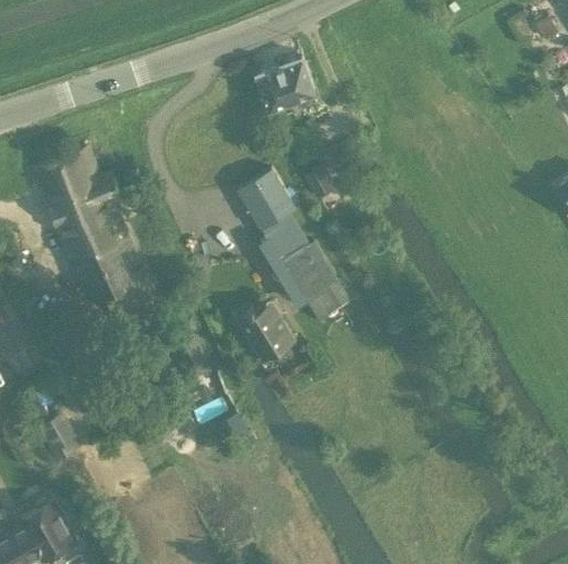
[(545,27),(537,32),(542,42),(551,37),(545,27)]
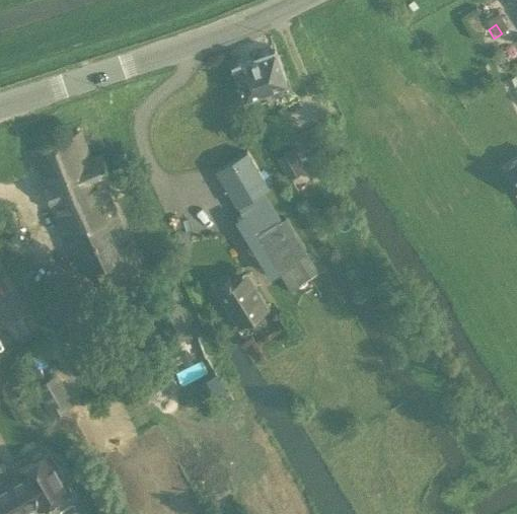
[(247,96),(288,80),(277,51),(236,67),(247,96)]
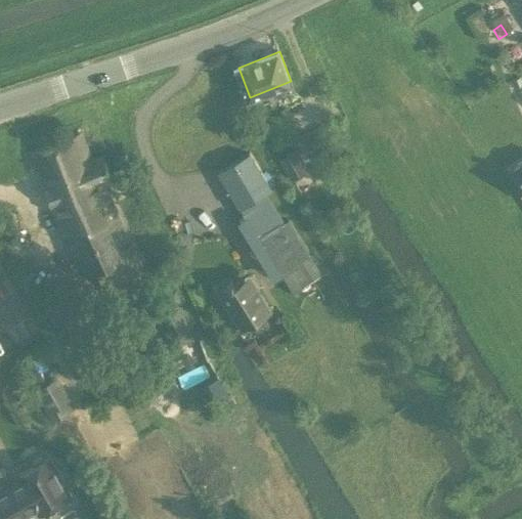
[(85,137),(33,156),(84,277),(98,271),(107,293),(147,274),(103,181),(112,176),(104,159),(95,163),(85,137)]
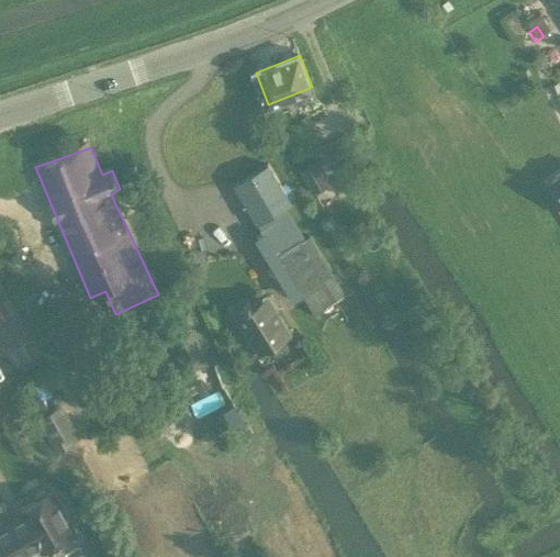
[(301,174),(314,197),(333,186),(320,164),(301,174)]
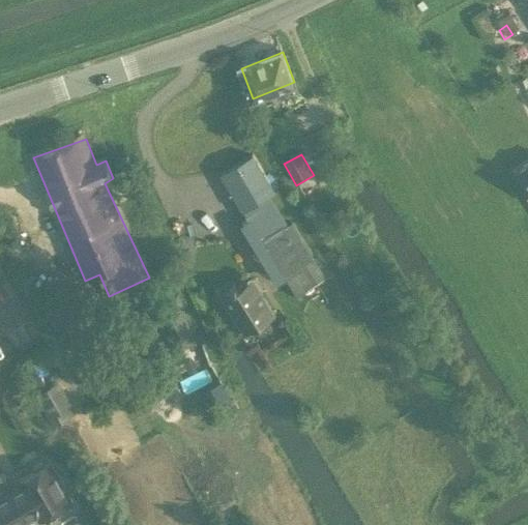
[(224,176),(263,240),(285,230),(266,200),(276,194),(255,157),(224,176)]
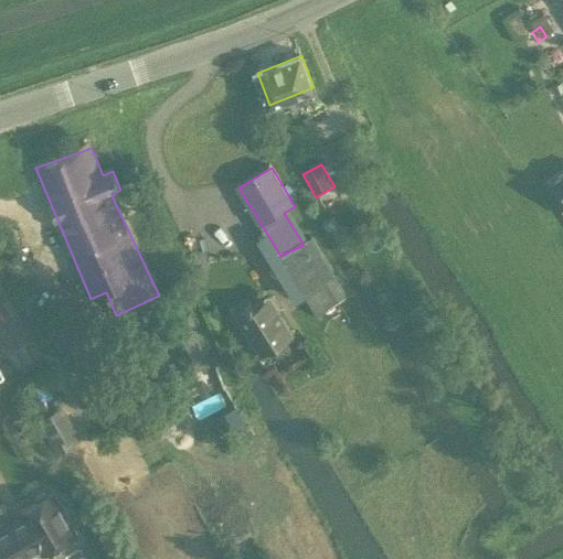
[(562,180),(552,187),(562,203),(562,180)]
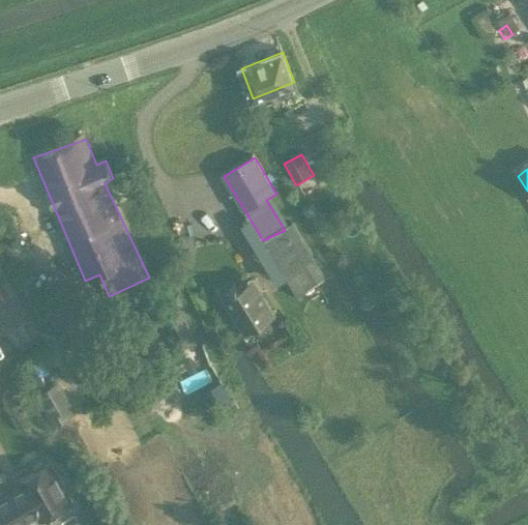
[(285,230),(263,240),(289,281),(300,299),(327,283),(316,264),(292,226),(285,230)]
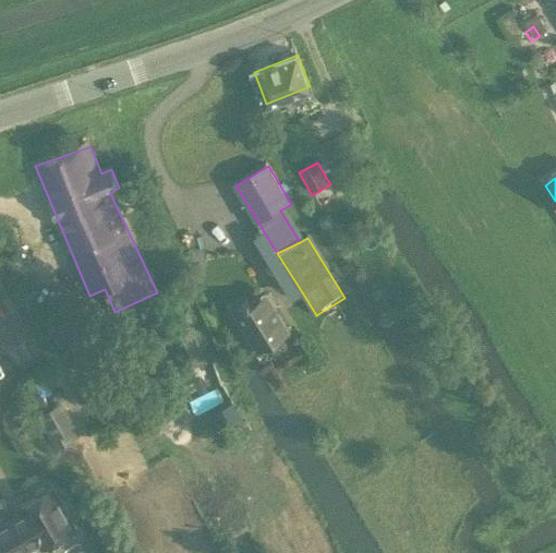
[(262,351),(291,332),(277,310),(272,313),(263,300),(253,308),(250,302),(246,304),(248,307),(237,313),(262,351)]
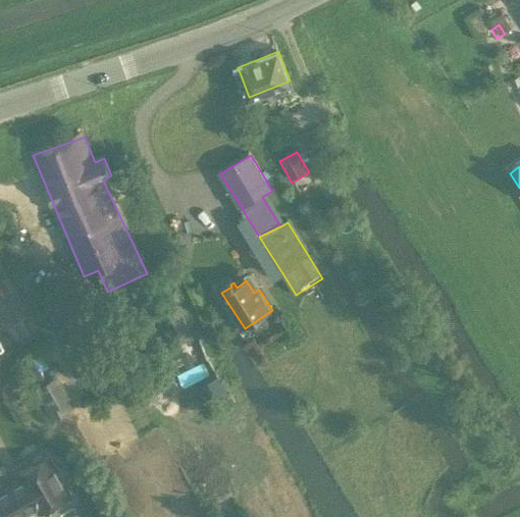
[(219,380),(199,392),(202,399),(213,393),(216,398),(219,404),(229,398),(219,380)]
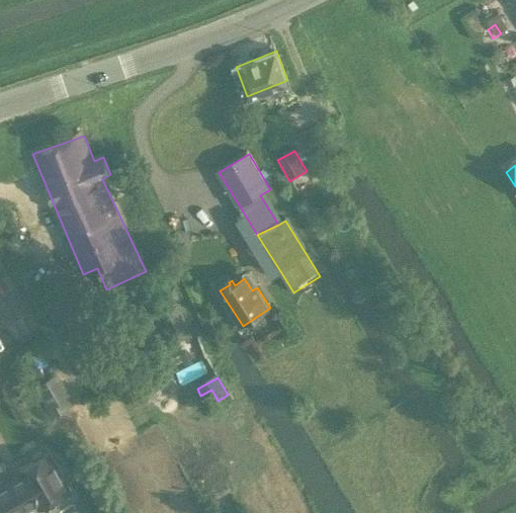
[(0,493),(0,512),(27,512),(29,511),(28,509),(38,504),(41,510),(50,505),(54,508),(62,503),(62,499),(70,494),(63,481),(65,477),(61,469),(56,469),(49,456),(46,458),(41,455),(33,460),(34,465),(20,474),(24,481),(15,487),(14,485),(0,493)]
